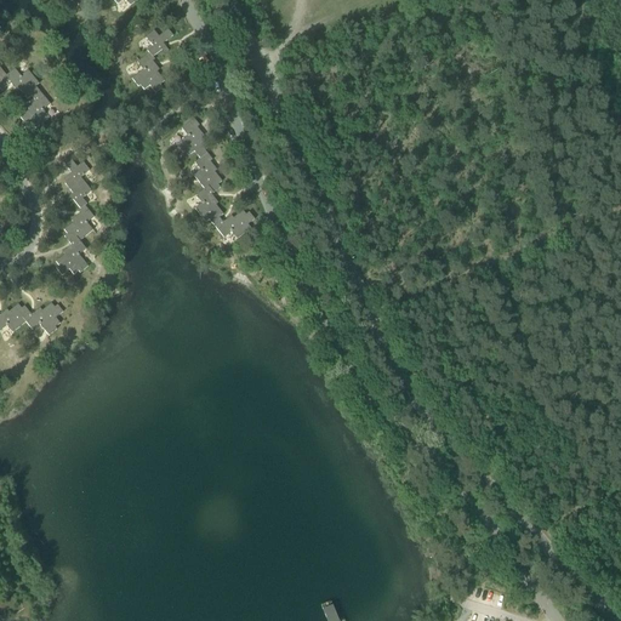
[(152,47),(147,51),(153,58),(161,51),(165,55),(169,52),(163,45),(172,36),(167,30),(158,38),(153,32),(144,39),(152,47)]
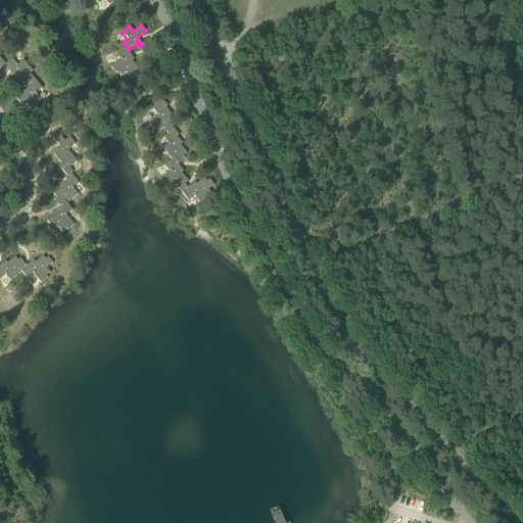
[(129,49),(124,43),(123,44),(125,46),(114,53),(120,59),(110,67),(115,74),(117,73),(121,77),(126,74),(131,80),(137,75),(135,73),(138,69),(132,61),(134,59),(128,53),(131,51),(129,49)]
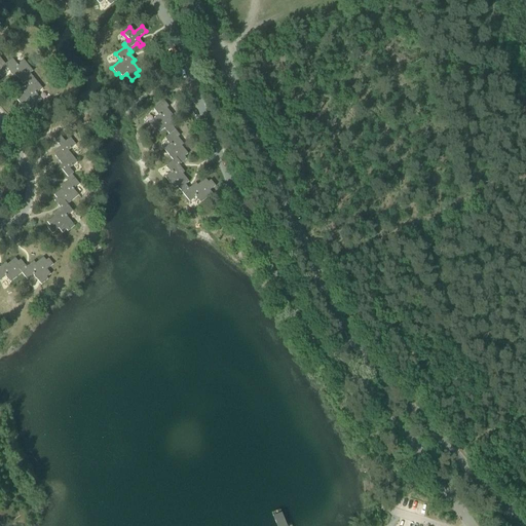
[(0,76),(1,78),(8,72),(4,66),(5,65),(0,58),(0,76)]
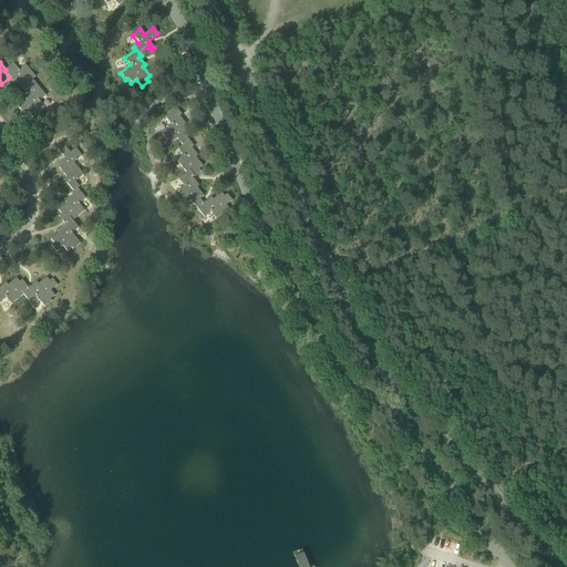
[(29,89),(30,90),(35,85),(32,80),(35,78),(24,64),(18,70),(12,64),(6,70),(4,71),(9,78),(16,85),(18,83),(24,92),(29,89)]
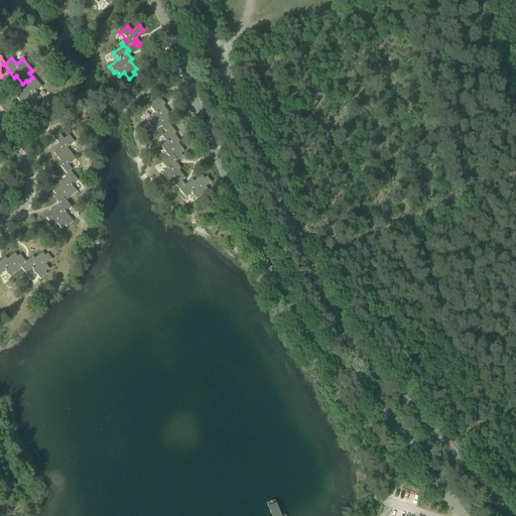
[(32,78),(27,82),(29,85),(22,90),(24,92),(16,99),(19,102),(16,104),(21,110),(27,105),(29,108),(40,99),(35,93),(41,88),(32,78)]
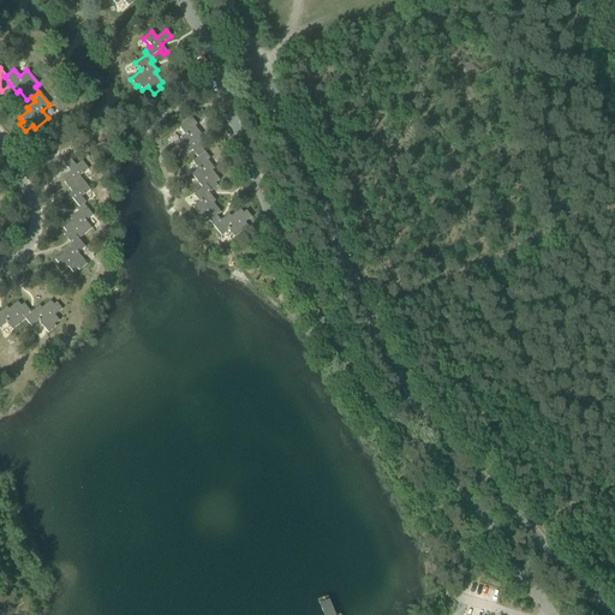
[(191,151),(197,159),(204,153),(202,150),(207,147),(199,137),(202,136),(195,127),(197,125),(191,119),(179,129),(185,136),(173,144),(180,153),(183,151),(185,156),(191,151)]
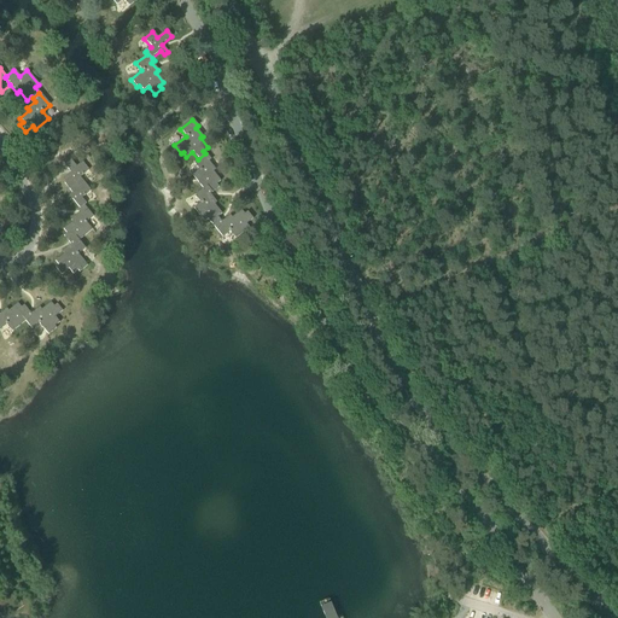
[(192,176),(203,190),(207,186),(213,193),(219,187),(216,185),(221,181),(213,173),(215,170),(209,162),(211,159),(205,153),(198,159),(193,163),(199,170),(192,176)]
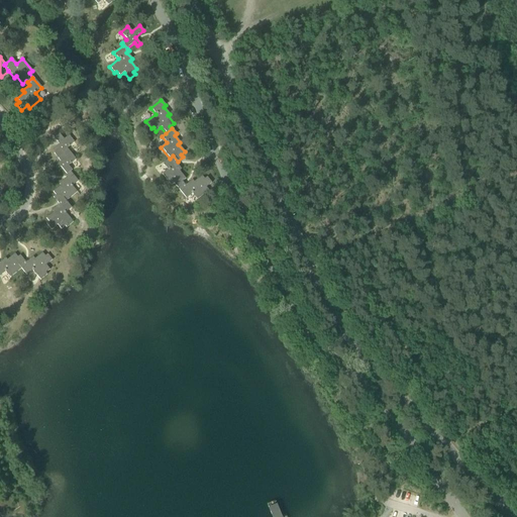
[(53,149),(56,152),(59,149),(66,158),(71,153),(67,148),(75,142),(69,135),(64,139),(58,132),(53,136),(59,144),(53,149)]
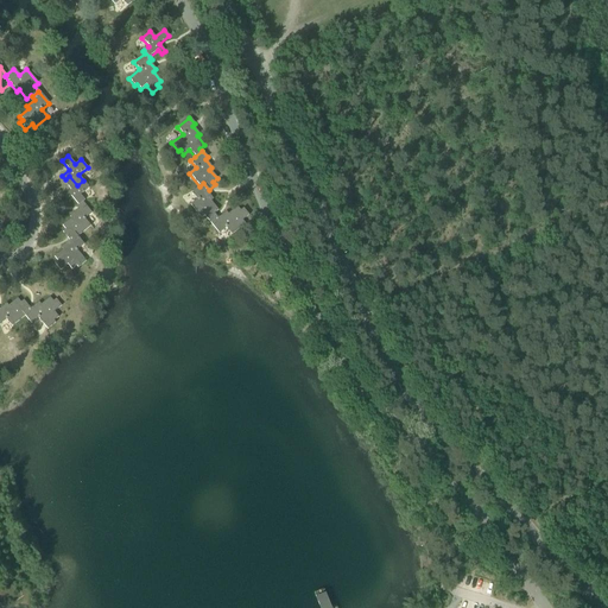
[(71,197),(78,206),(83,202),(84,201),(80,195),(89,188),(83,181),(77,185),(69,176),(65,179),(63,181),(71,190),(64,196),(67,200),(71,197)]
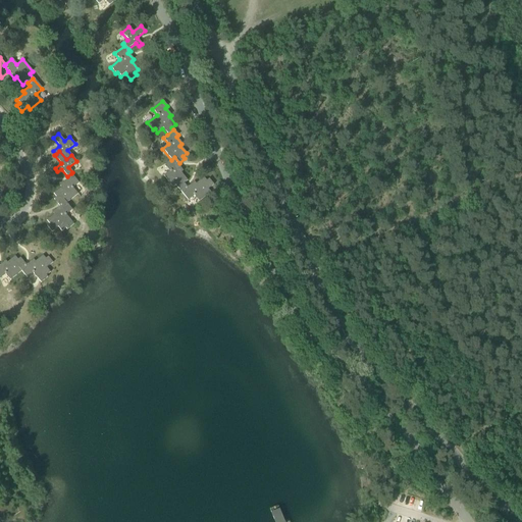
[(175,186),(180,193),(187,188),(184,184),(188,181),(180,173),(183,171),(177,164),(179,163),(174,157),(171,160),(164,165),(169,171),(163,176),(172,189),(175,186)]
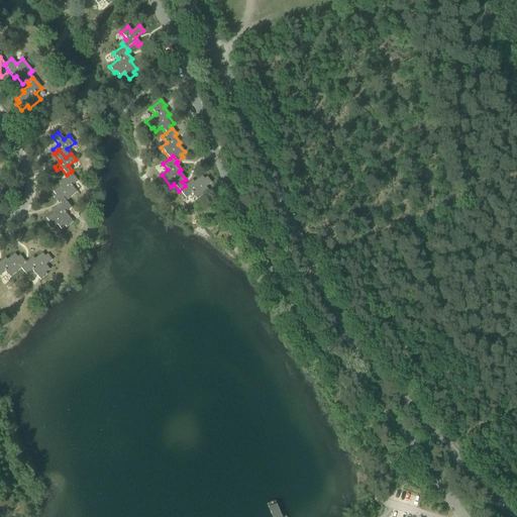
[(53,198),(59,205),(65,200),(66,202),(77,193),(72,187),(78,182),(71,172),(67,175),(65,177),(66,178),(59,184),(61,186),(53,192),(56,196),(53,198)]
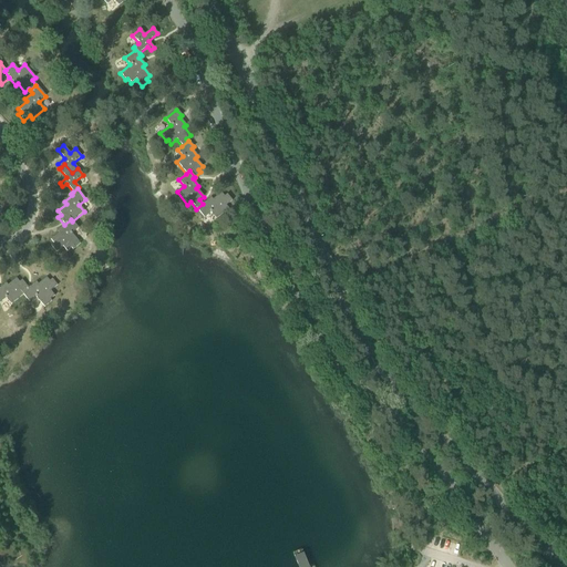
[(210,198),(203,204),(196,209),(204,218),(210,213),(216,219),(228,209),(226,206),(232,202),(227,195),(224,197),(220,193),(213,200),(210,198)]
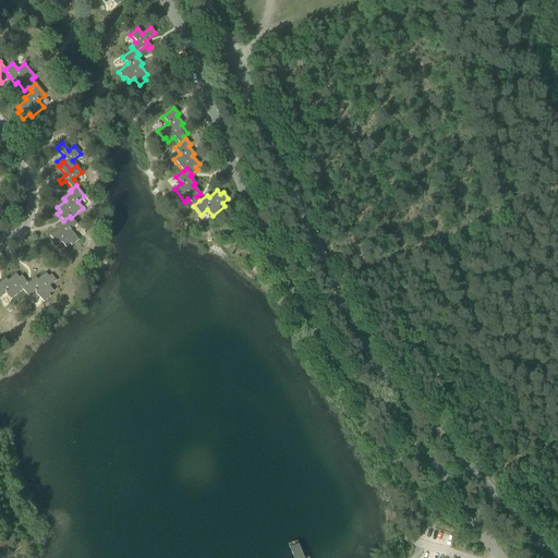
[(70,216),(63,221),(56,228),(58,230),(49,237),(52,240),(50,242),(56,249),(61,243),(65,249),(70,244),(72,246),(79,241),(71,230),(76,225),(71,218),(70,216)]
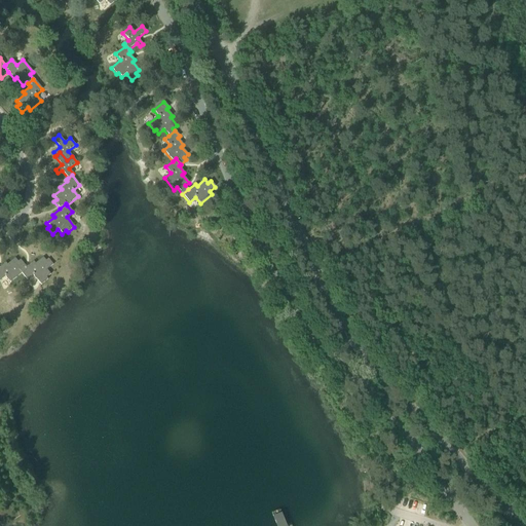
[(20,272),(21,274),(26,280),(33,275),(40,285),(47,279),(46,278),(49,275),(46,270),(52,265),(48,259),(45,261),(43,258),(35,264),(33,262),(27,268),(20,272)]
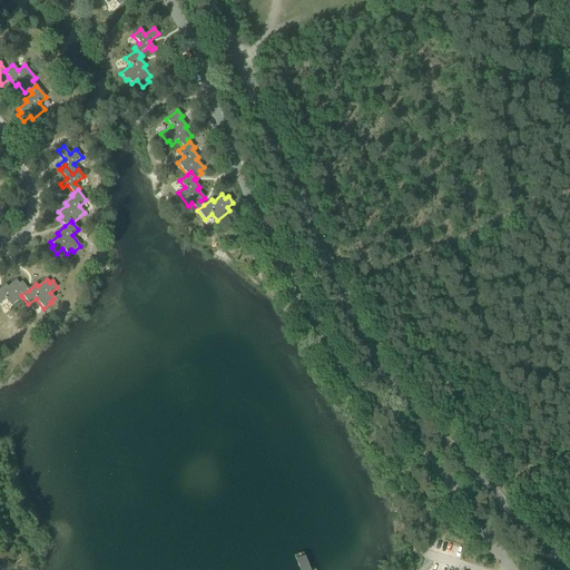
[(10,306),(22,297),(21,295),(29,291),(22,282),(19,284),(16,281),(8,287),(6,285),(0,290),(0,304),(6,301),(10,306)]
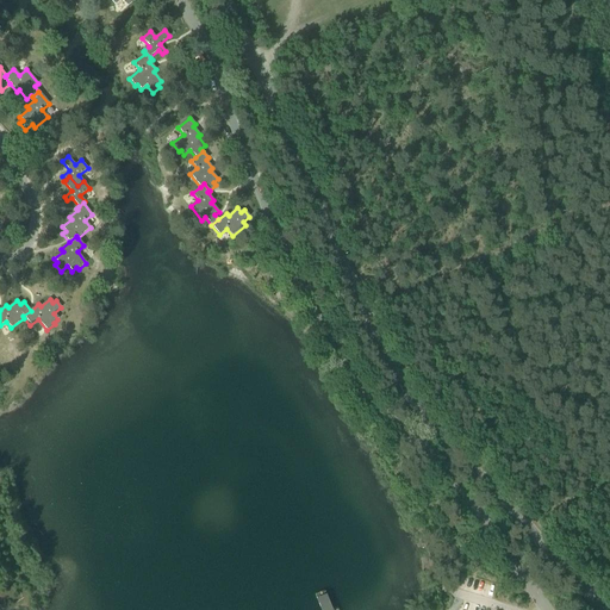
[(331,609),(324,591),(312,596),(318,609),(331,609)]
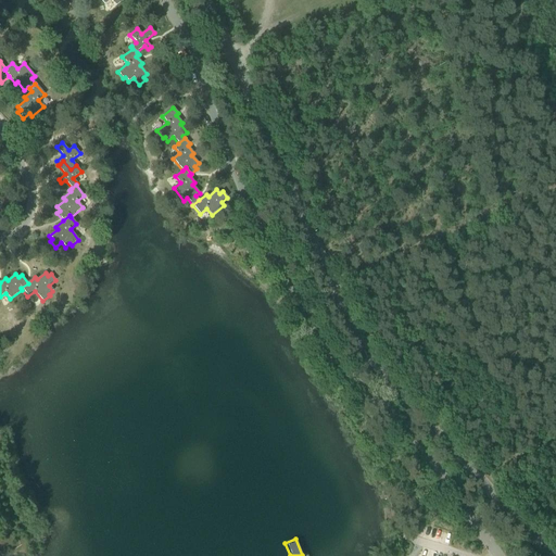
All buildings are outlined.
